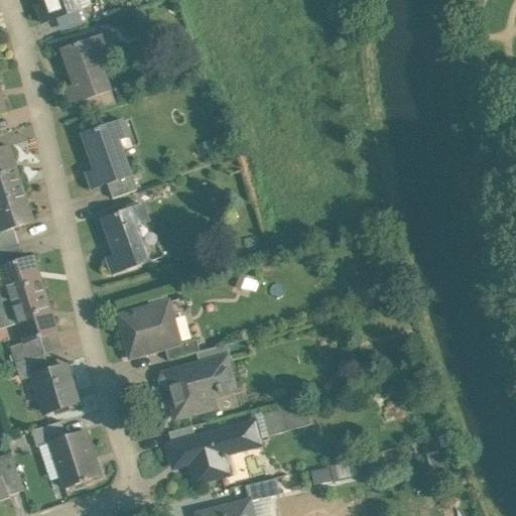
[(43,0),(45,3),(37,6),(42,23),(77,11),(73,0),(43,0)]
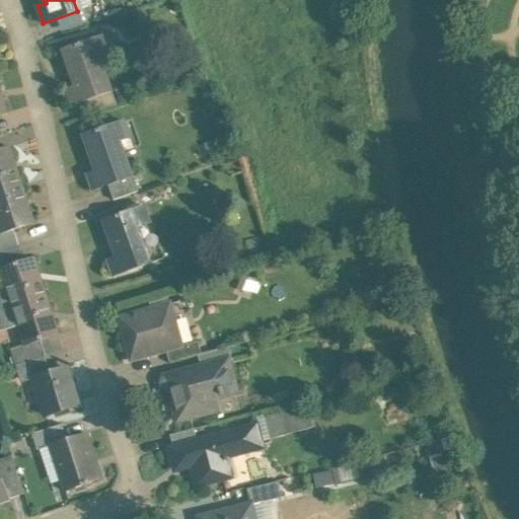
[(102,35),(62,50),(74,85),(66,88),(72,105),(105,93),(93,58),(108,53),(102,35)]
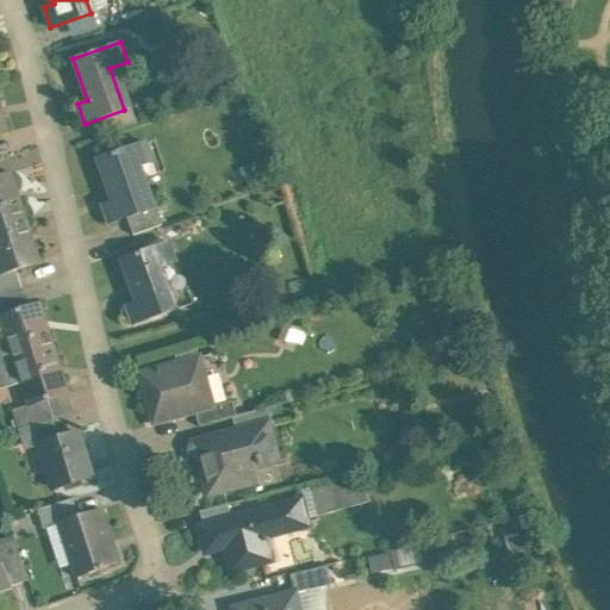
[(145,142),(98,159),(112,201),(103,205),(110,224),(128,218),(149,210),(135,169),(153,162),(145,142)]
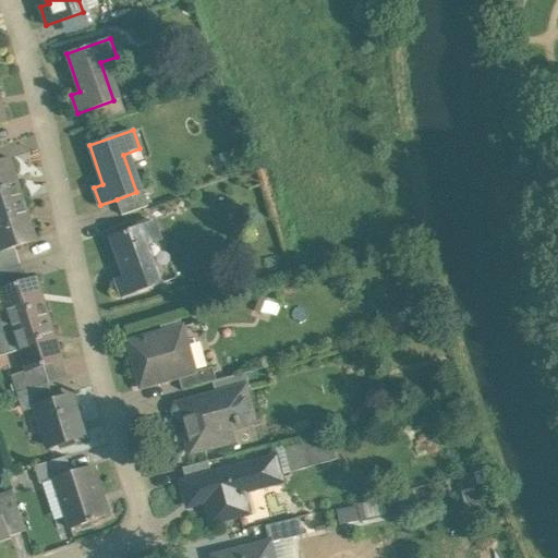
[(0,206),(23,199),(9,157),(0,159),(0,206)]
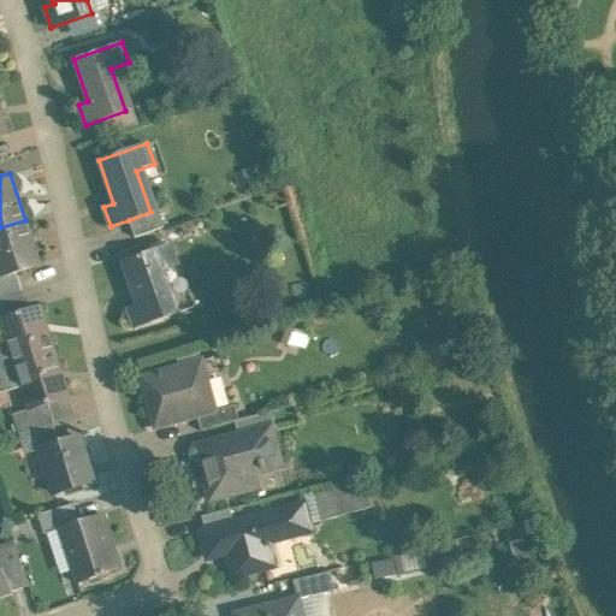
[(150,212),(129,220),(135,237),(164,227),(158,209),(150,212)]
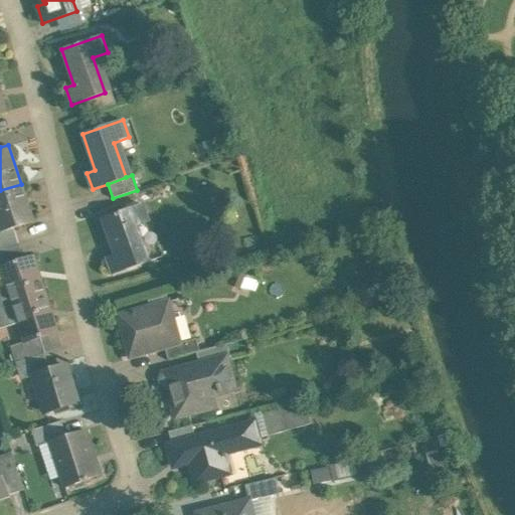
[(21,184),(0,190),(0,231),(32,221),(21,184)]
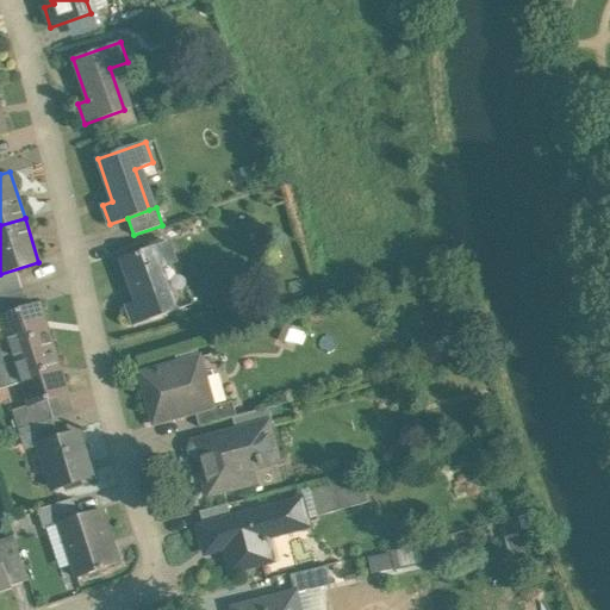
[(168,242),(120,259),(136,302),(126,305),(134,325),(173,311),(159,269),(175,263),(168,242)]
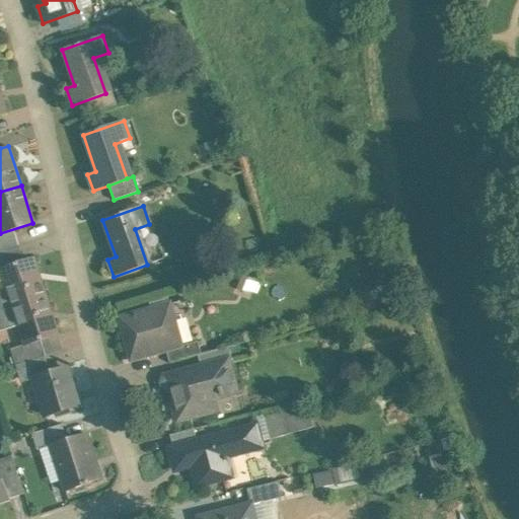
[(18,246),(0,251),(0,264),(21,257),(18,246)]
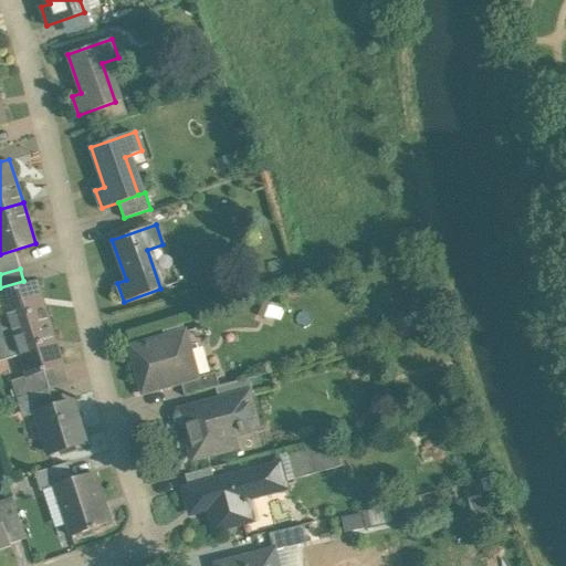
[(37,282),(1,294),(14,335),(50,324),(37,282)]
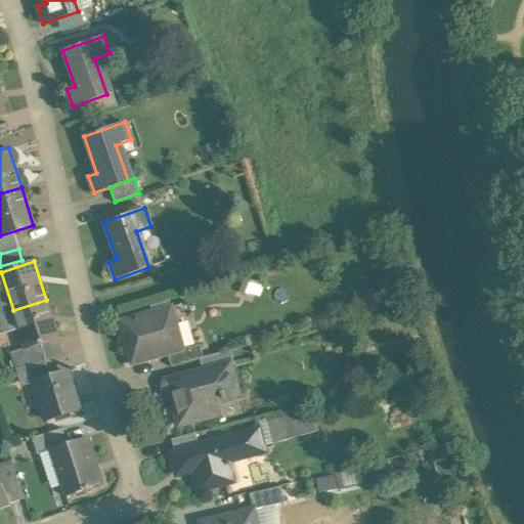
[(46,300),(13,310),(26,349),(26,350),(41,345),(46,360),(63,354),(46,300)]
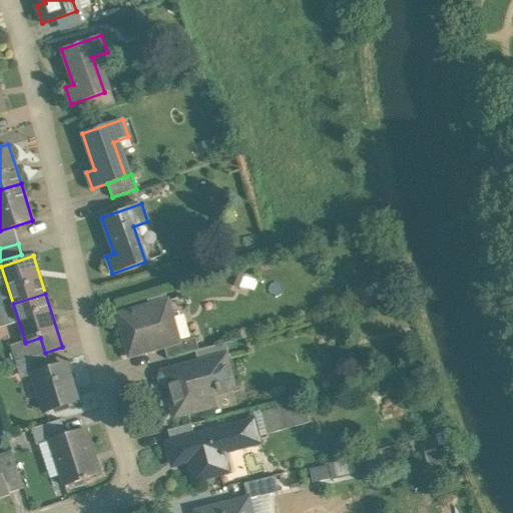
[(168,301),(117,315),(129,357),(164,348),(179,343),(179,342),(168,301)]
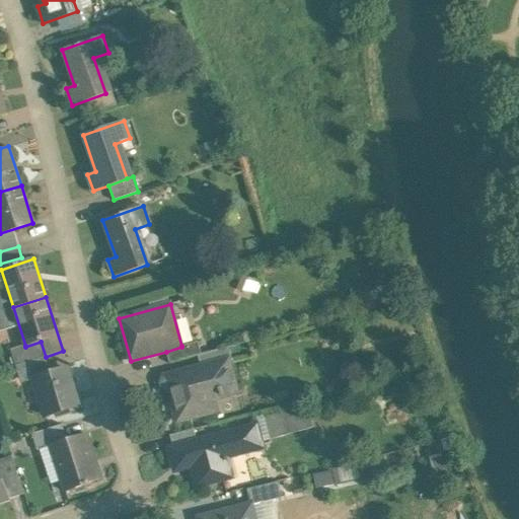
[(25,346),(11,350),(16,366),(46,357),(41,342),(25,347),(25,346)]
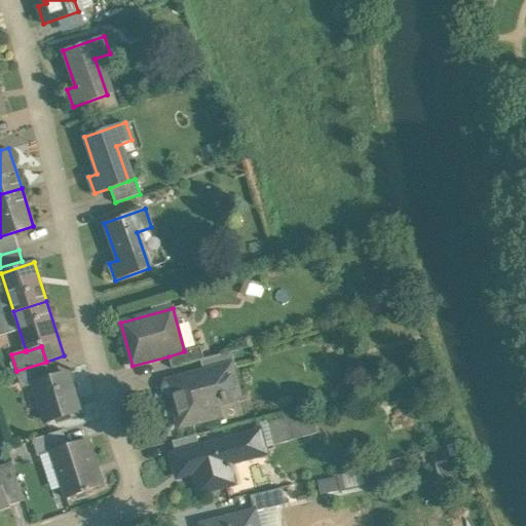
[(200,346),(184,350),(184,351),(168,357),(172,368),(200,360),(204,359),(200,346)]
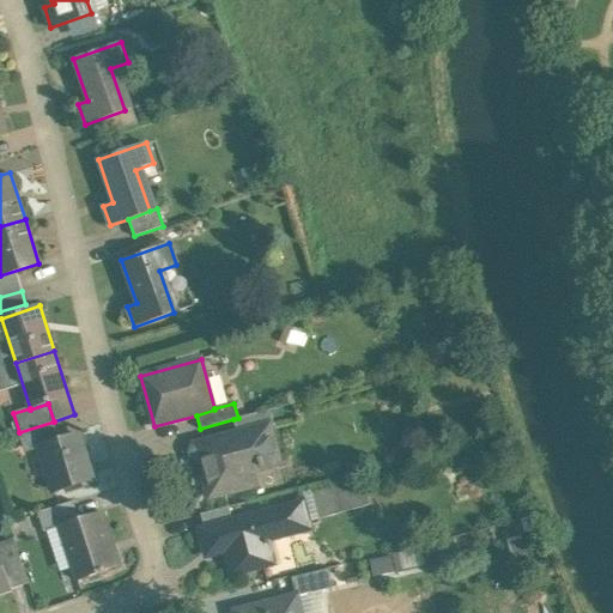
[(238,418),(234,419),(237,434),(269,425),(269,426),(274,425),(271,410),(238,418)]
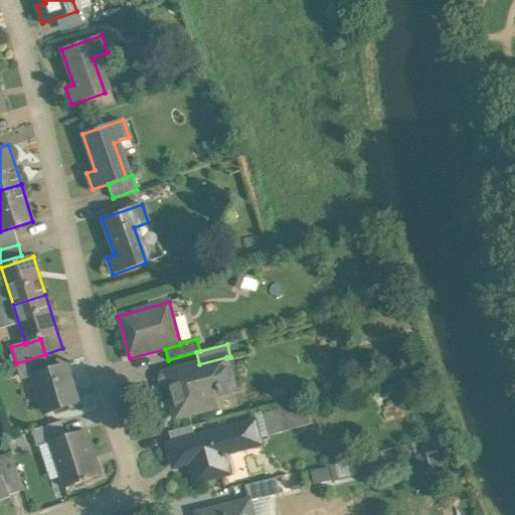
[(45,354),(16,363),(20,376),(33,372),(49,367),(45,354)]
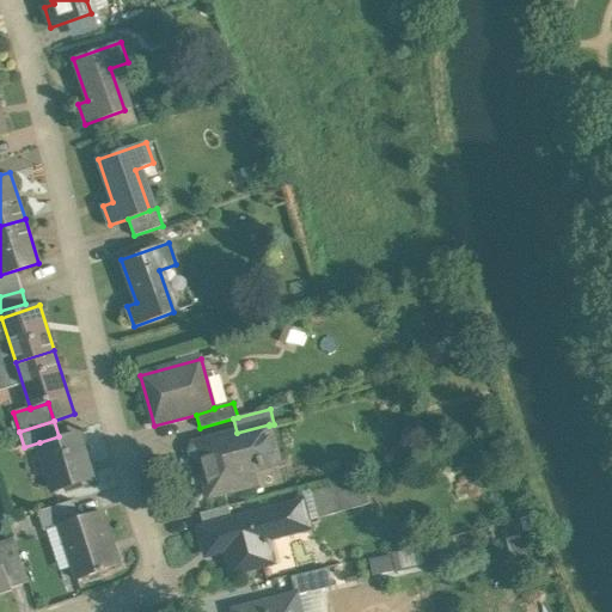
[(197,460),(201,460),(210,497),(254,485),(254,483),(246,485),(242,467),(256,464),(258,470),(264,467),(263,465),(279,461),(269,426),(269,424),(237,433),(195,444),(191,446),(190,448),(189,452),(190,456),(191,458),(194,460),(197,460)]
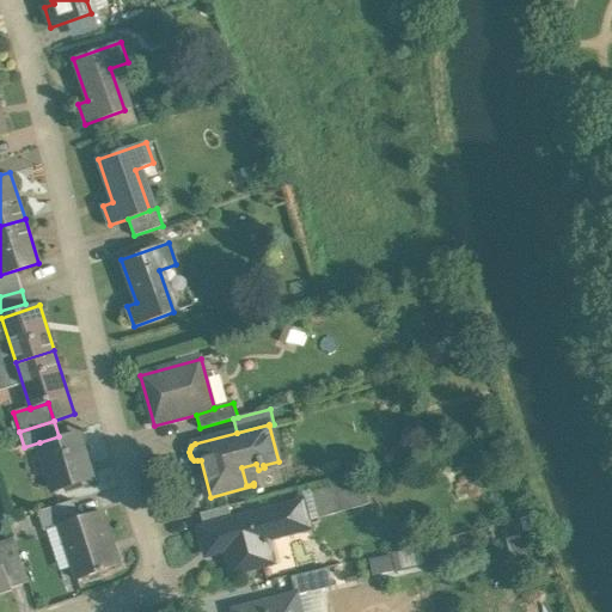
[(78,434),(60,440),(59,436),(40,442),(55,491),(92,479),(78,434)]
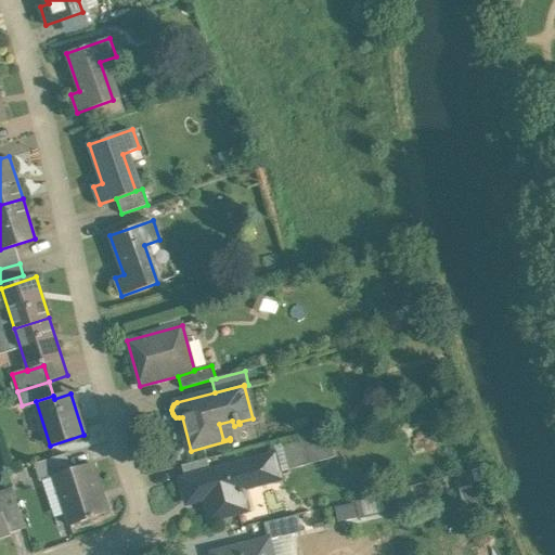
[(330,434),(283,446),(289,469),(336,456),(330,434)]
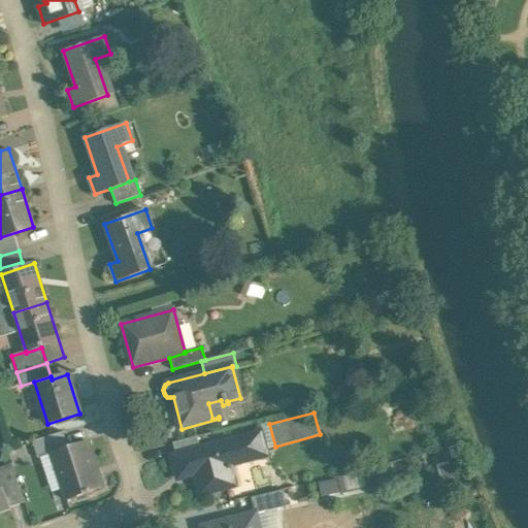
[(64,432),(33,441),(38,458),(53,454),(52,453),(69,447),(64,432)]
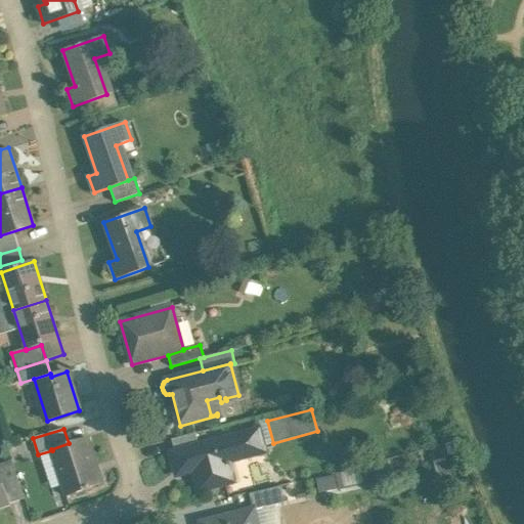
[(175,451),(171,453),(175,470),(190,466),(199,492),(227,485),(223,468),(232,465),(231,462),(266,452),(260,429),(200,445),(175,451)]
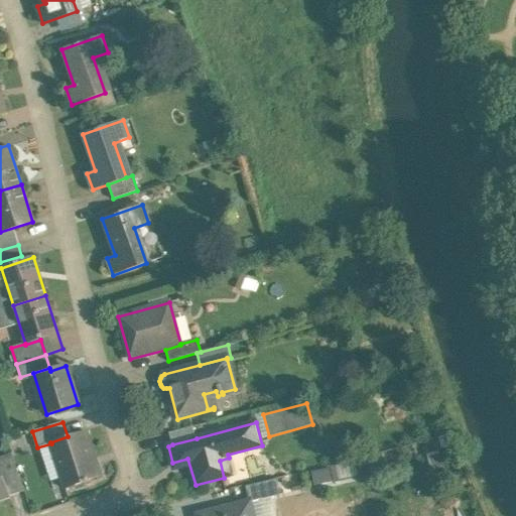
[(192,426),(169,433),(172,444),(197,438),(192,426)]
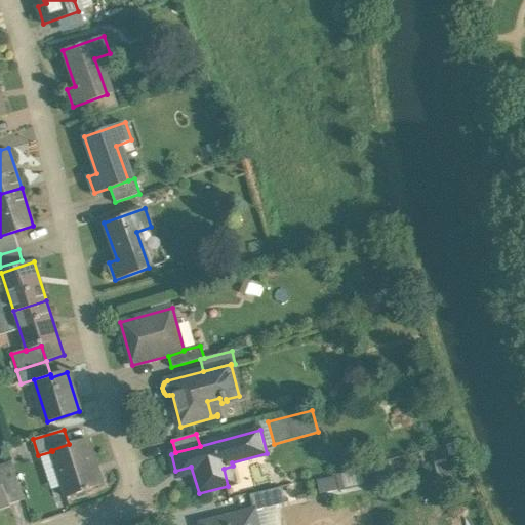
[(93,474),(83,441),(87,440),(86,439),(69,444),(51,450),(52,451),(63,486),(69,484),(73,495),(91,490),(91,488),(102,485),(97,473),(93,474)]
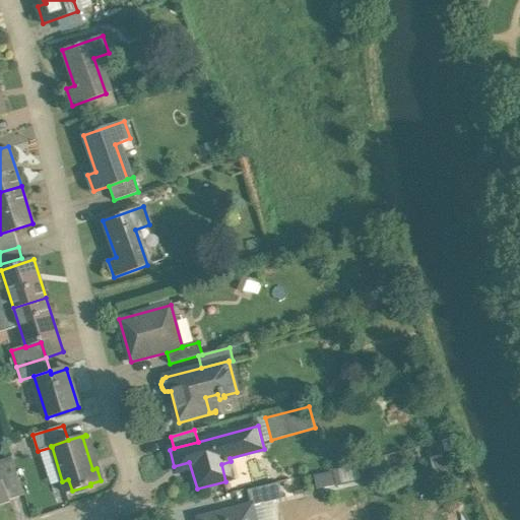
[(13,458),(0,462),(0,473),(10,501),(24,496),(13,458)]
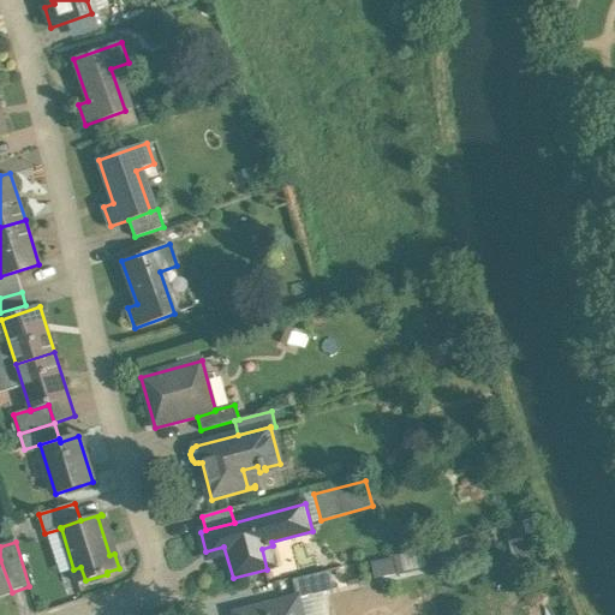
[(0,597),(12,592),(0,560),(0,597)]
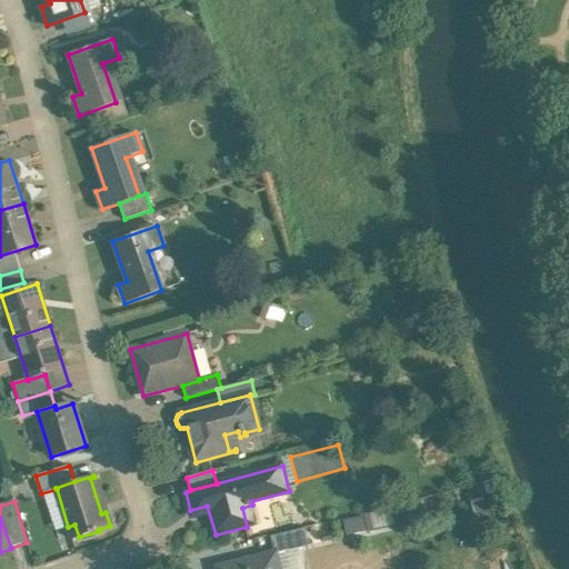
[(279,568),(277,553),(218,568),(279,568)]
